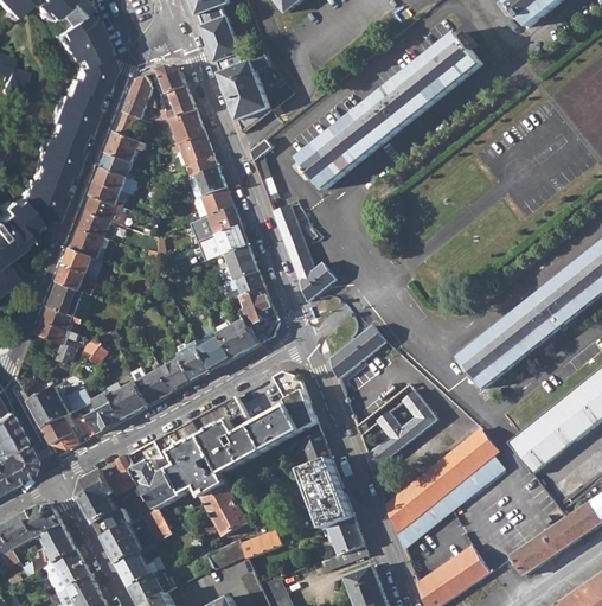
[(29,2),(43,14),(49,10),(61,0),(0,0),(0,8),(7,17),(24,0),(31,0),(29,2)]
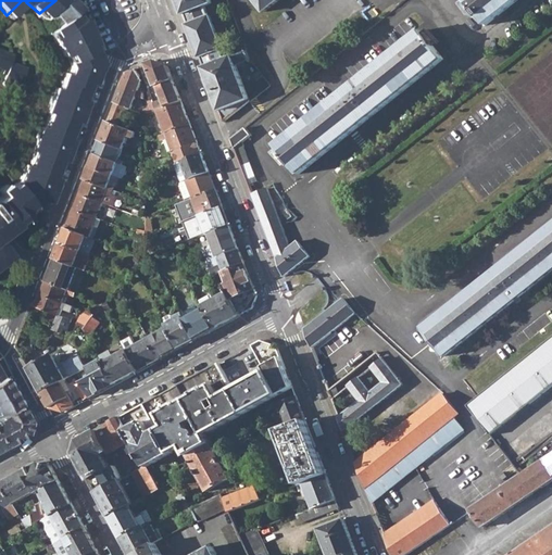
[(55,0),(45,9),(54,19),(69,9),(75,4),(71,0),(55,0)]
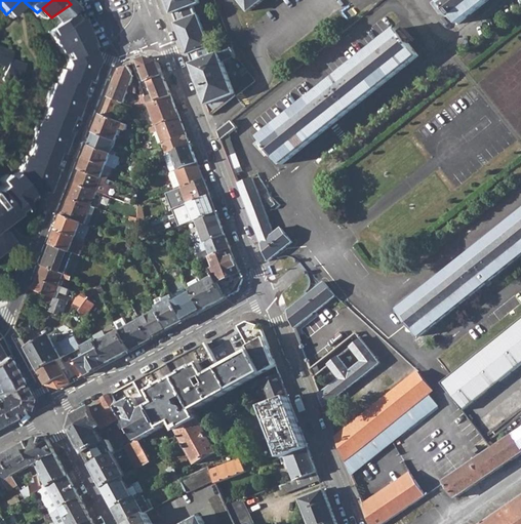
[(188,64),(204,104),(232,93),(219,62),(232,56),(226,41),(218,43),(222,50),(209,55),(205,46),(207,46),(194,14),(193,14),(189,5),(197,2),(196,0),(162,0),(168,13),(170,12),(173,23),(172,23),(178,39),(185,54),(186,53),(190,64),(188,64)]
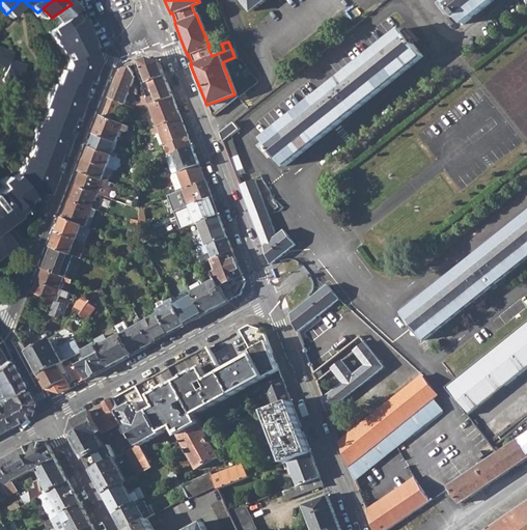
[(240,0),(248,10),(261,0),(240,0)]
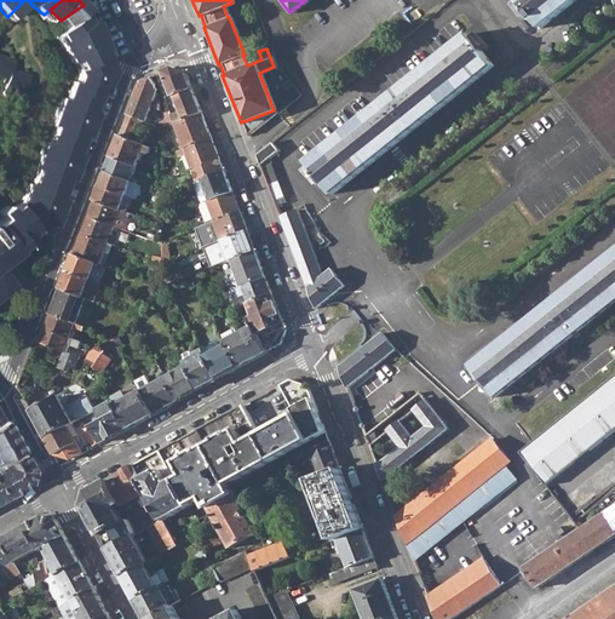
[(513,0),(535,28),(569,0),(513,0)]
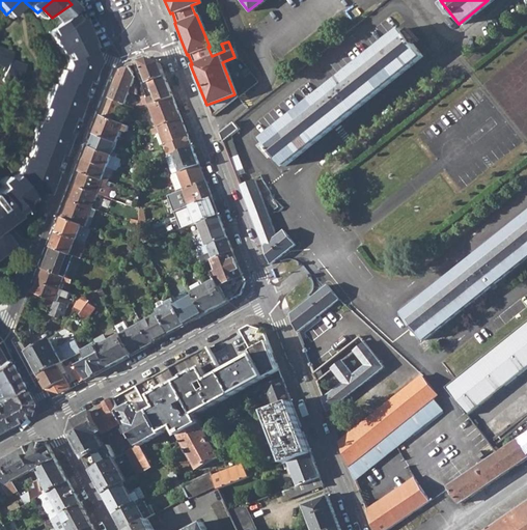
[(0,248),(7,244),(0,233),(0,220),(19,205),(18,203),(26,197),(28,199),(37,192),(40,194),(92,57),(87,46),(86,47),(83,39),(85,38),(76,16),(65,8),(52,18),(43,24),(54,52),(58,50),(62,62),(60,70),(56,68),(50,84),(48,83),(38,105),(42,106),(36,120),(33,119),(25,142),(28,143),(23,158),(19,157),(14,171),(3,176),(1,174),(0,175),(0,248)]
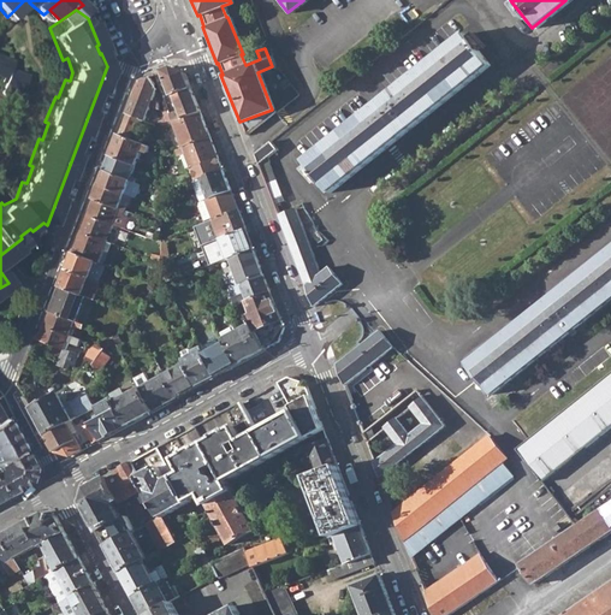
[(300,161),(325,193),(482,66),(485,65),(460,34),(300,161)]
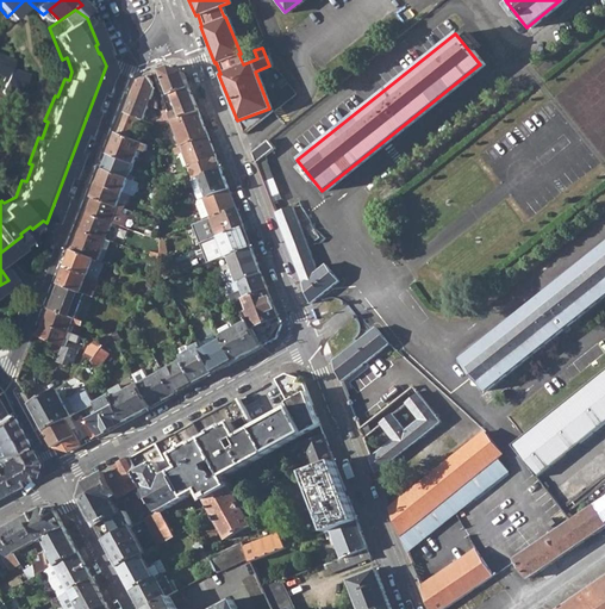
[(0,81),(0,93),(1,94),(4,86),(17,91),(24,73),(7,66),(11,58),(0,54),(0,81)]
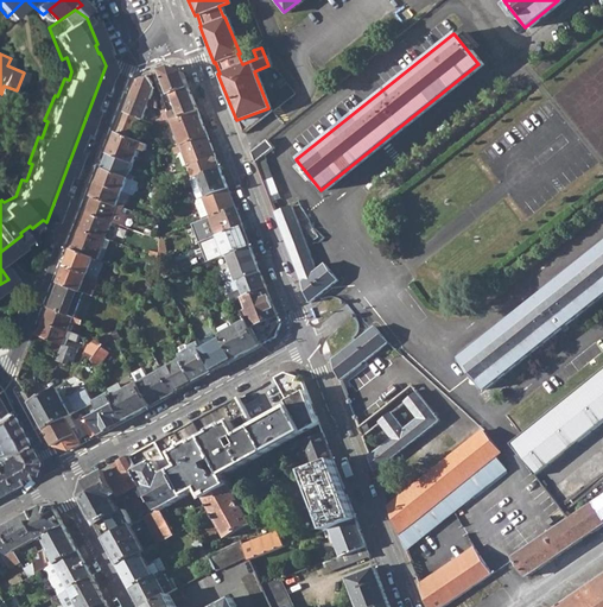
[(157,68),(166,93),(167,93),(184,87),(178,71),(165,65),(157,68)]
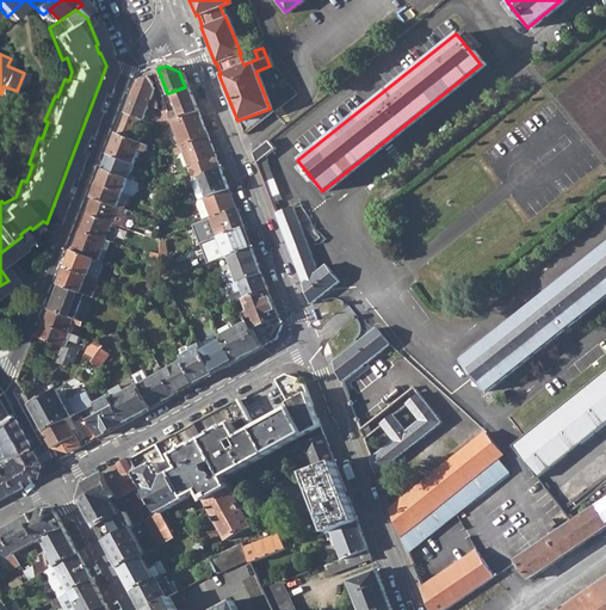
[(143,73),(134,76),(150,84),(143,73)]
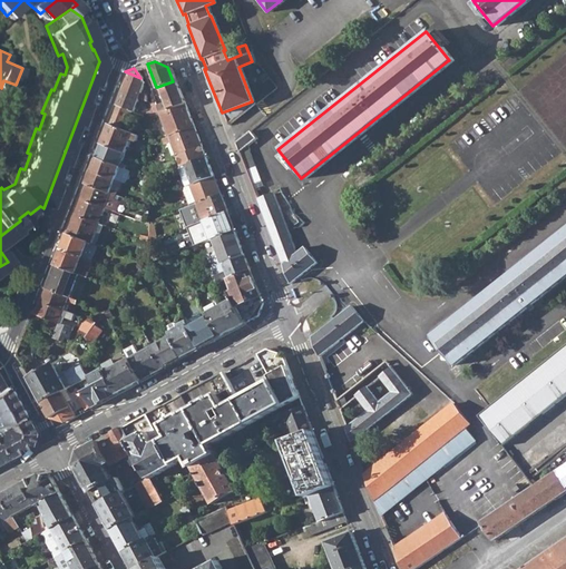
[(128,109),(140,78),(125,71),(114,102),(125,108),(128,109)]
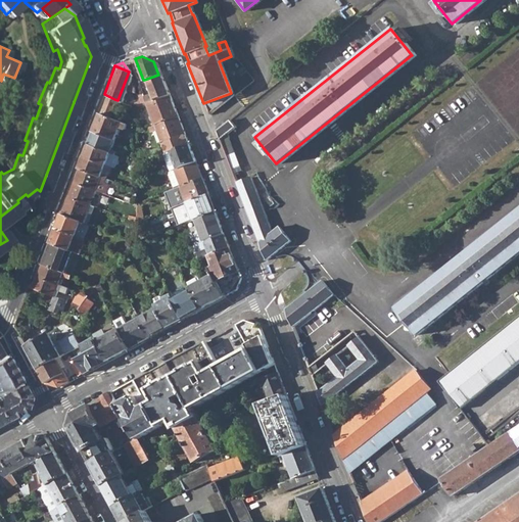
[(149,93),(141,96),(144,102),(167,94),(158,75),(144,80),(149,93)]
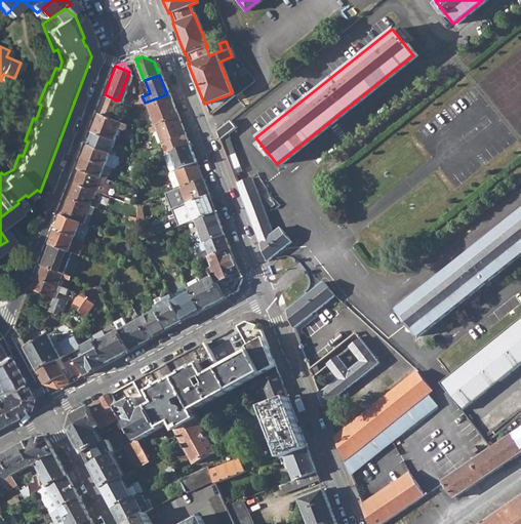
[(132,103),(133,108),(145,103),(142,96),(141,92),(136,93),(137,101),(132,103)]
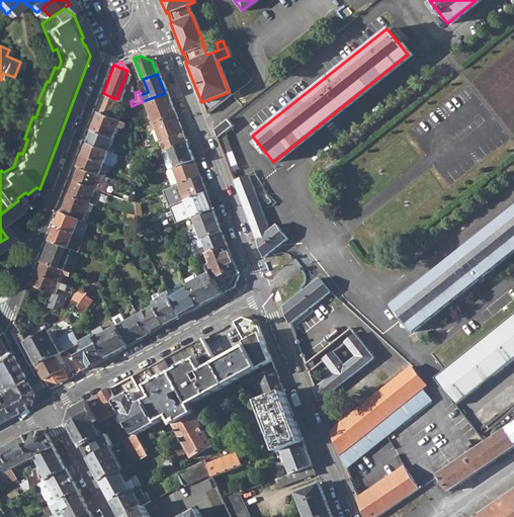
[(98,106),(108,110),(113,98),(103,93),(98,106)]
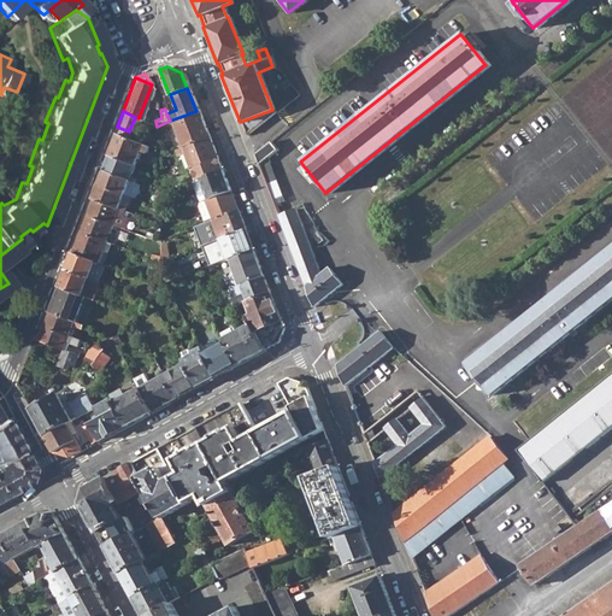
[(196,111),(170,121),(181,147),(207,138),(196,111)]
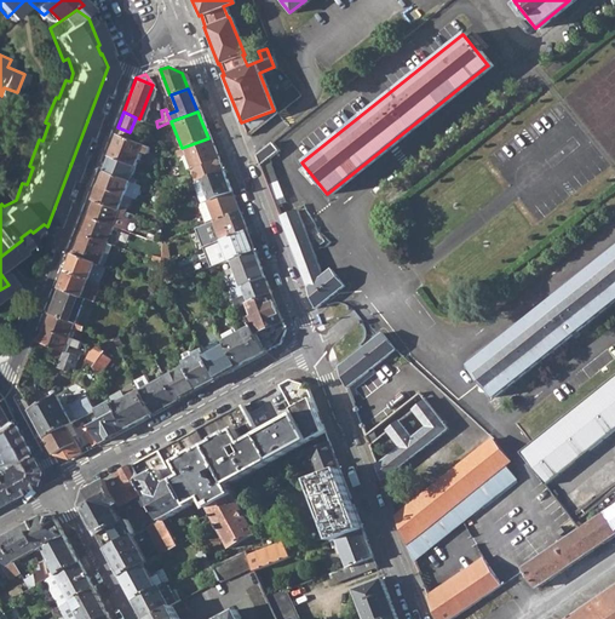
[(108,154),(133,165),(139,149),(144,152),(147,147),(115,133),(108,154)]
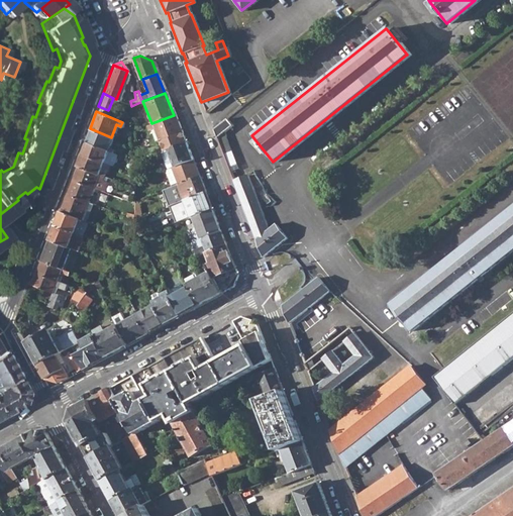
[(154,128),(163,150),(167,148),(184,142),(174,115),(151,123),(145,126),(147,130),(154,128)]
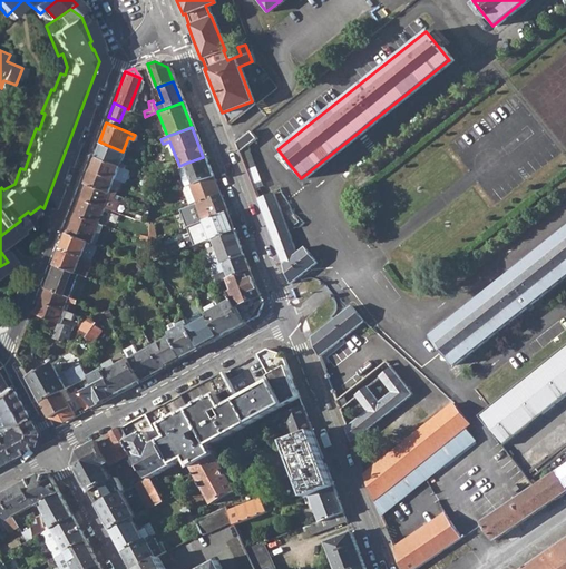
[(233,141),(236,150),(254,137),(247,129),(233,141)]
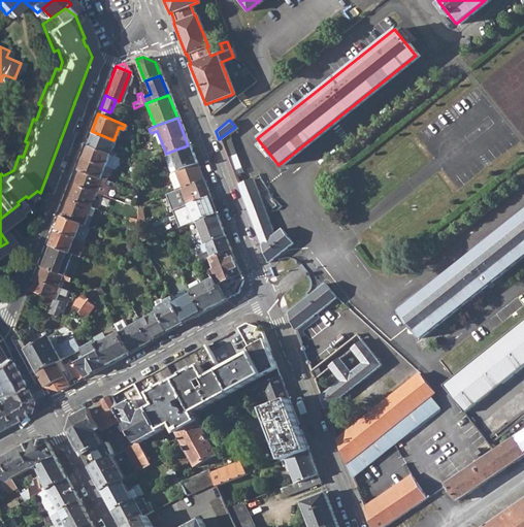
[(108,153),(113,155),(115,152),(109,150),(113,140),(92,131),(87,144),(108,153)]
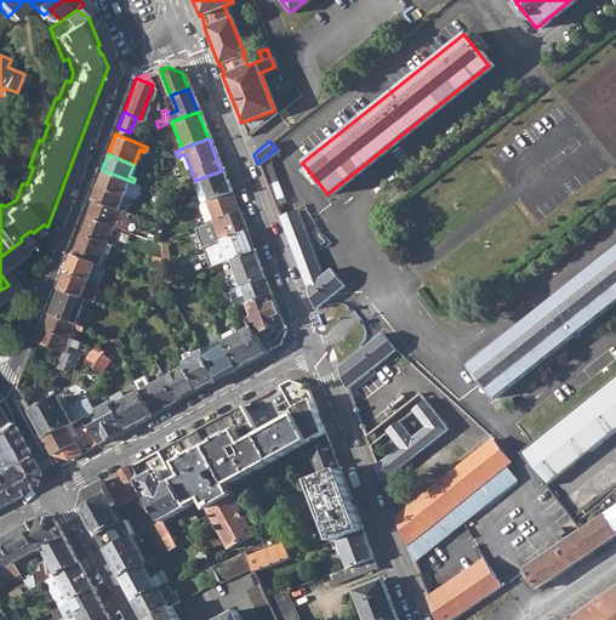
[(121,194),(127,180),(102,170),(96,185),(121,194)]
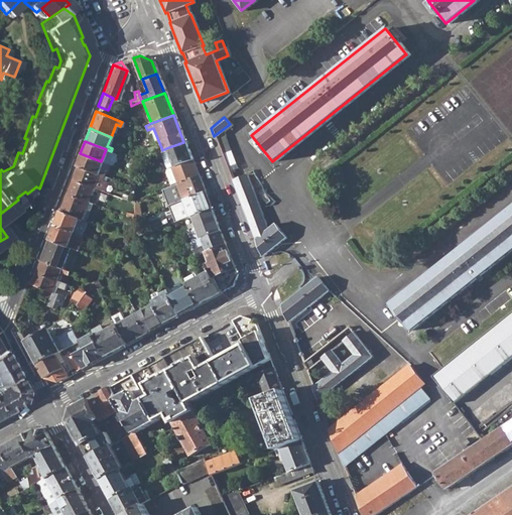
[(162,150),(159,151),(166,167),(169,166),(190,158),(183,142),(166,148),(162,150)]
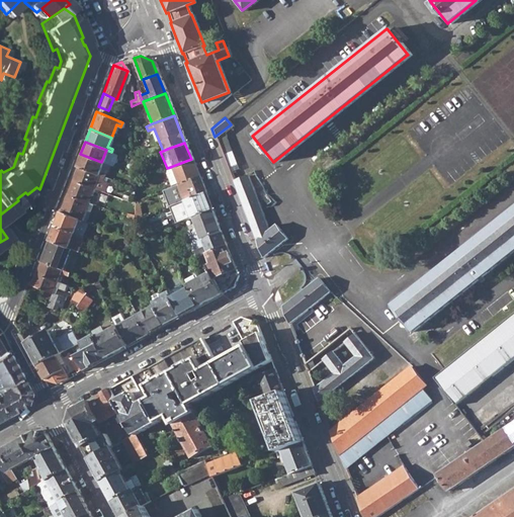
[(76,165),(102,175),(103,171),(98,169),(101,162),(80,154),(76,165)]
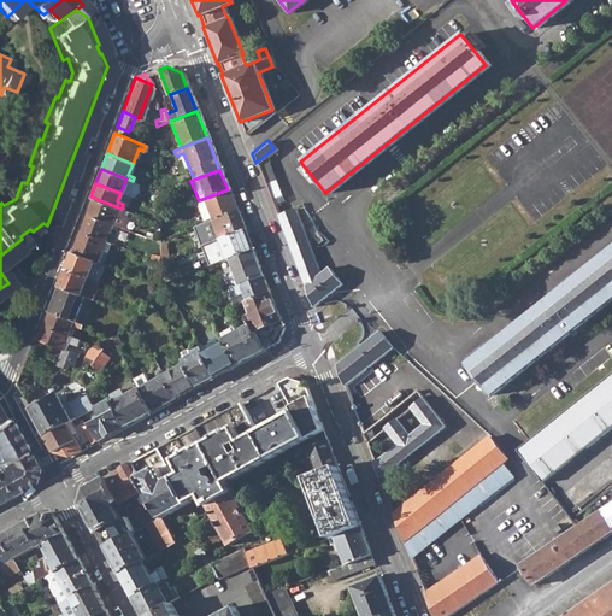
[(196,209),(202,222),(210,218),(235,209),(228,189),(202,199),(199,200),(177,209),(180,216),(196,209)]
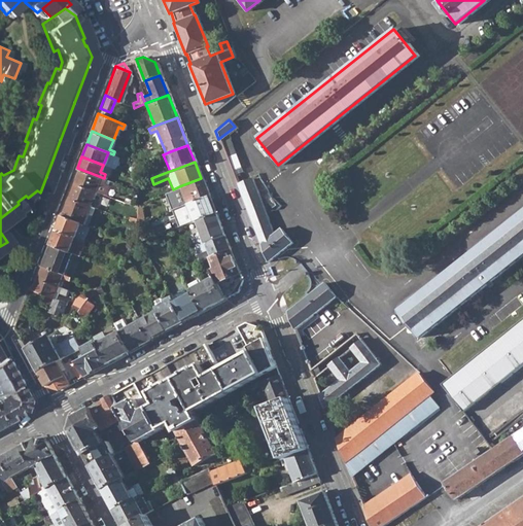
[(94,190),(99,193),(104,178),(77,168),(72,182),(94,190)]
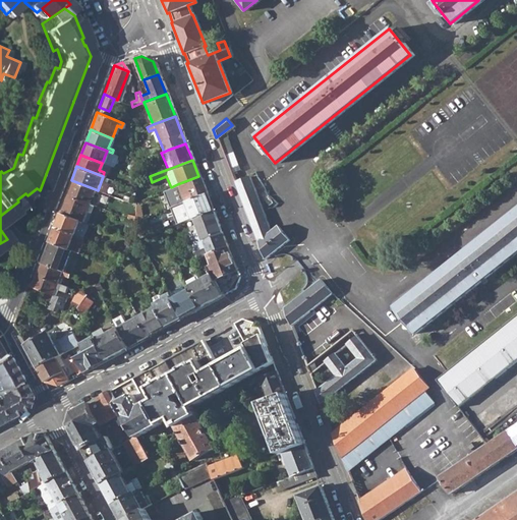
[(261,252),(263,258),(269,253),(286,239),(275,225),(268,231),(246,175),(232,180),(261,252)]
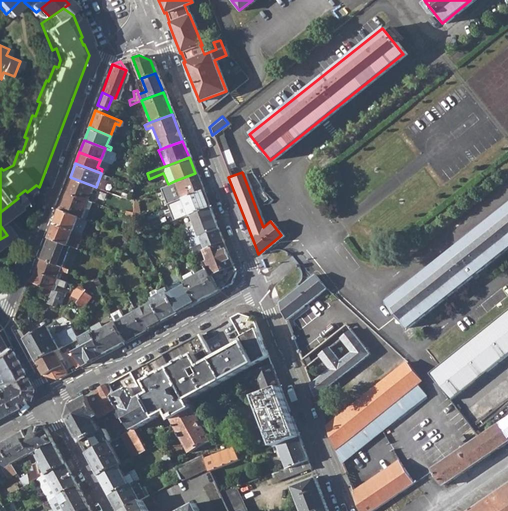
[(168,184),(165,185),(169,194),(178,191),(180,198),(201,189),(195,173),(174,181),(168,184)]
